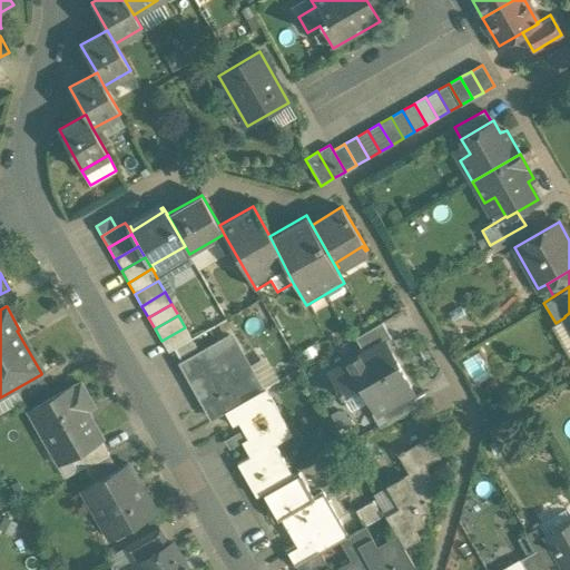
[(382,321),(355,336),(364,352),(384,340),(384,341),(391,336),(382,321)]
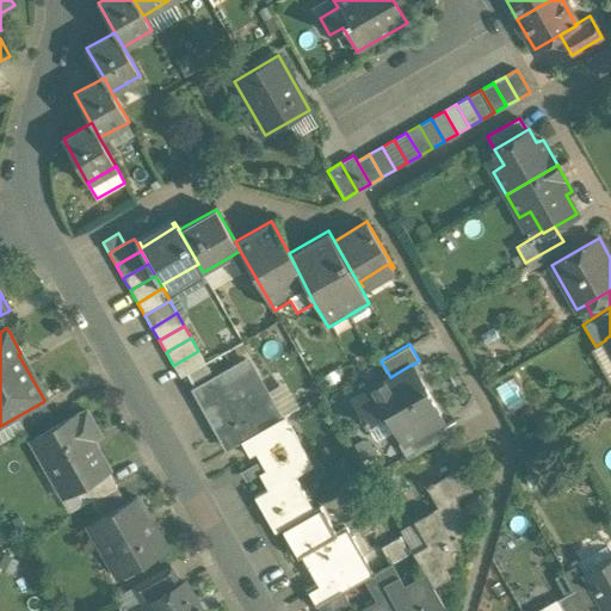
[(198,351),(173,365),(180,377),(186,375),(205,363),(198,351)]
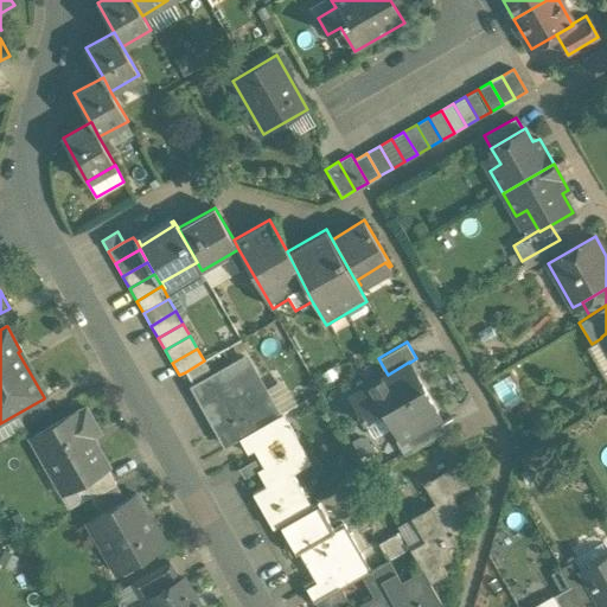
[(244,359),(195,389),(219,433),(244,419),(251,432),(278,416),(244,359)]
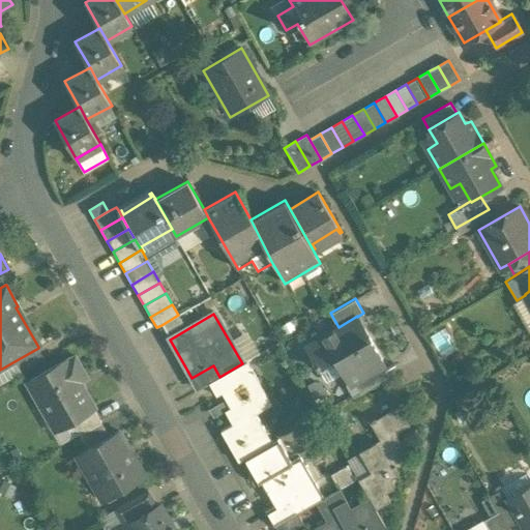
[(178,315),(162,325),(167,333),(183,324),(178,315)]
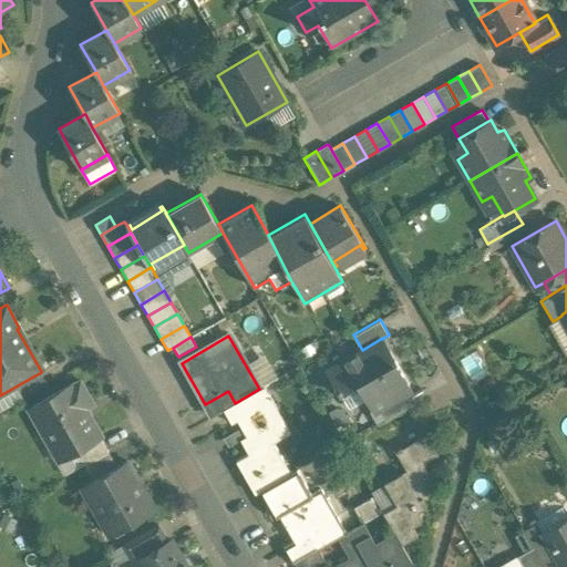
[(362,350),(328,370),(339,388),(337,389),(339,392),(342,390),(358,380),(374,409),(378,408),(409,390),(410,389),(395,362),(395,361),(382,339),(382,338),(362,350)]
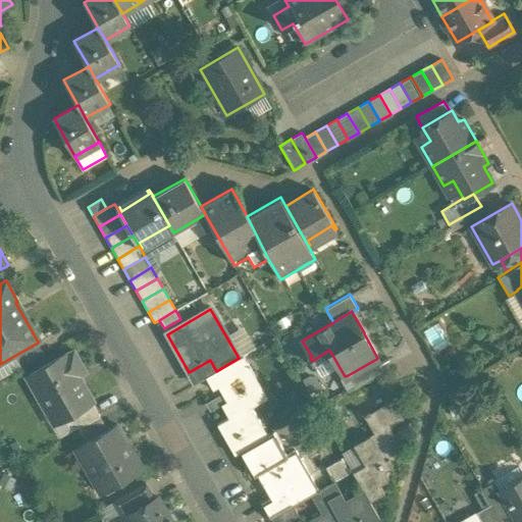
[(304,335),(322,324),(318,317),(299,328),(304,335)]
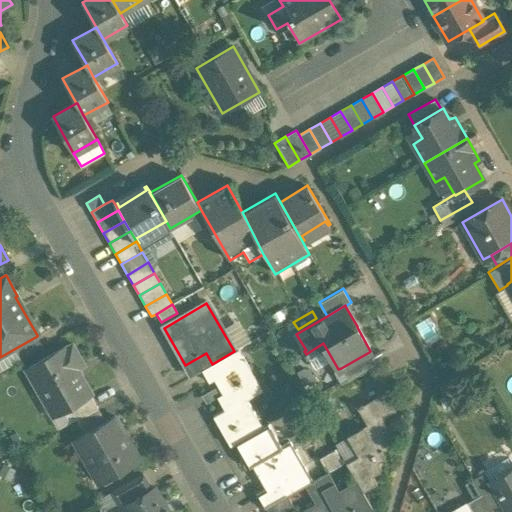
[(37,336),(14,349),(20,359),(42,346),(37,336)]
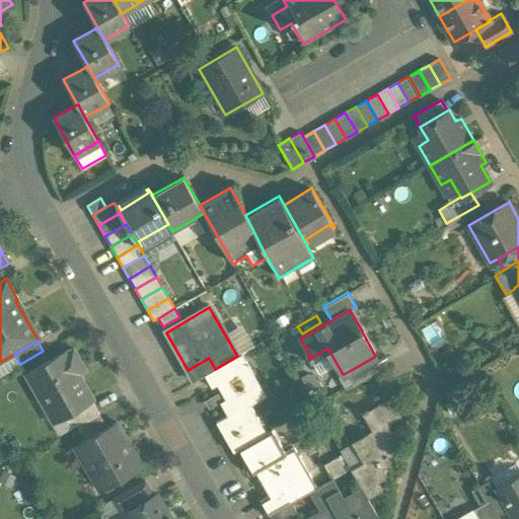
[(73,348),(25,375),(52,423),(63,416),(90,400),(89,398),(75,375),(85,369),(73,348)]
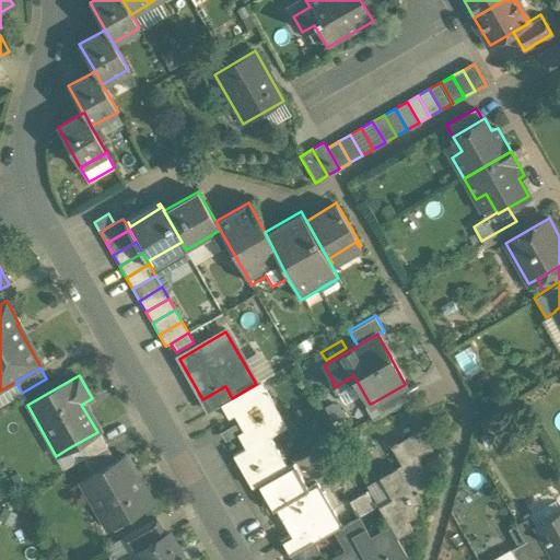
[(232,398),(221,405),(229,419),(235,415),(268,396),(260,382),(256,384),(232,398)]
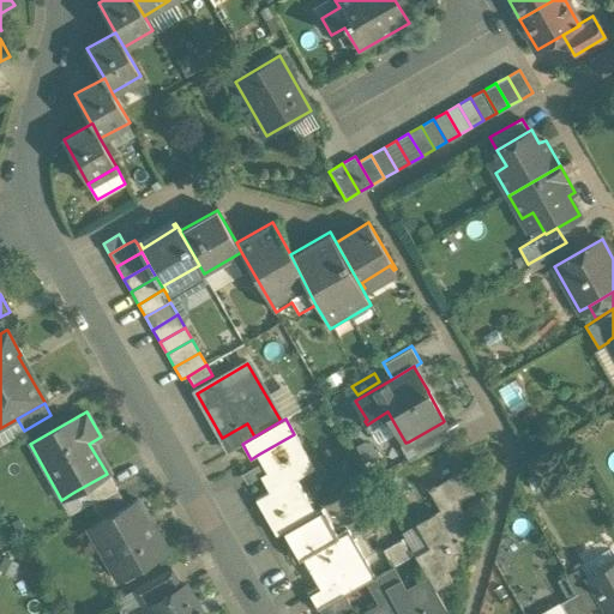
[(443,422),(409,441),(417,455),(450,435),(443,422)]
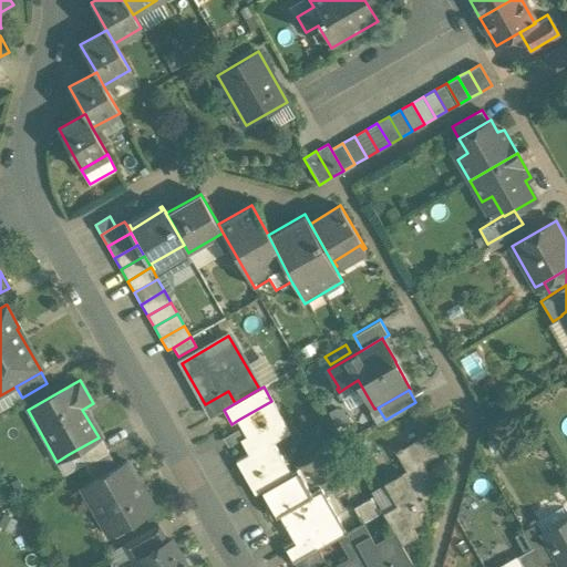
[(228,391),(205,404),(212,416),(224,410),(235,403),(228,391)]
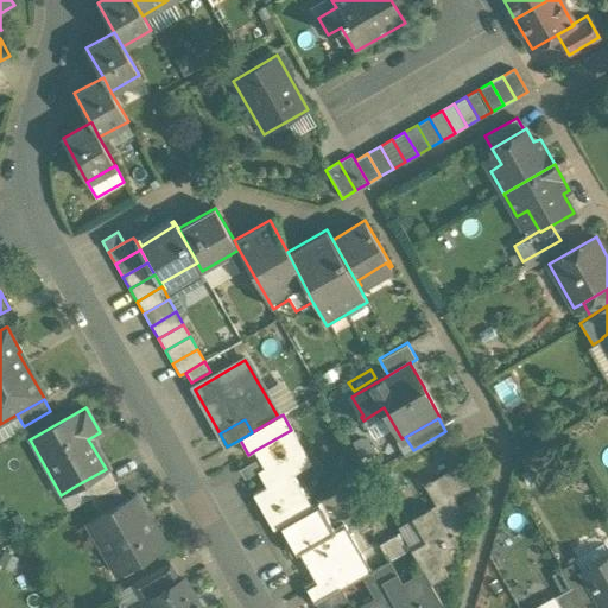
[(291,430),(255,450),(265,468),(258,472),(267,488),(254,495),(273,530),(279,526),(312,507),(293,475),(298,473),(290,457),(303,450),(291,430)]
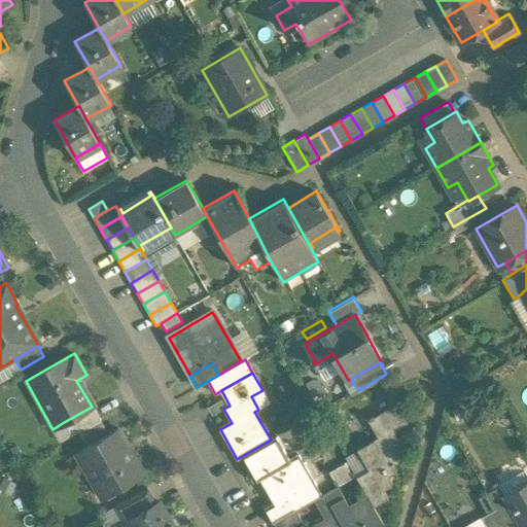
[(394,406),(373,417),(372,416),(366,419),(377,438),(357,450),(367,468),(356,476),(366,494),(374,505),(388,498),(383,490),(390,486),(392,482),(388,477),(394,472),(395,469),(390,461),(398,456),(401,445),(393,430),(407,423),(389,393),(387,394),(394,406)]
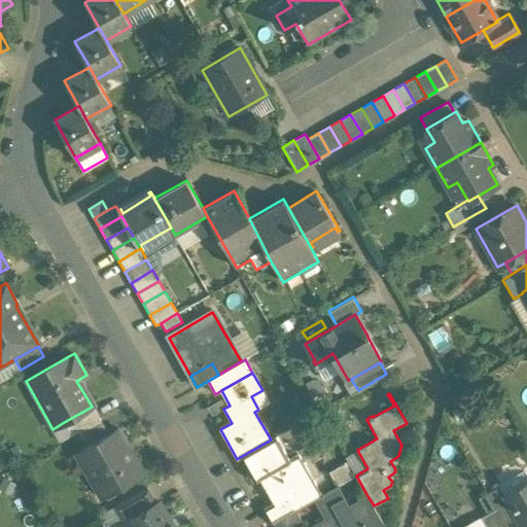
[(92,407),(64,422),(71,435),(76,432),(100,419),(92,405),(91,405),(92,407)]
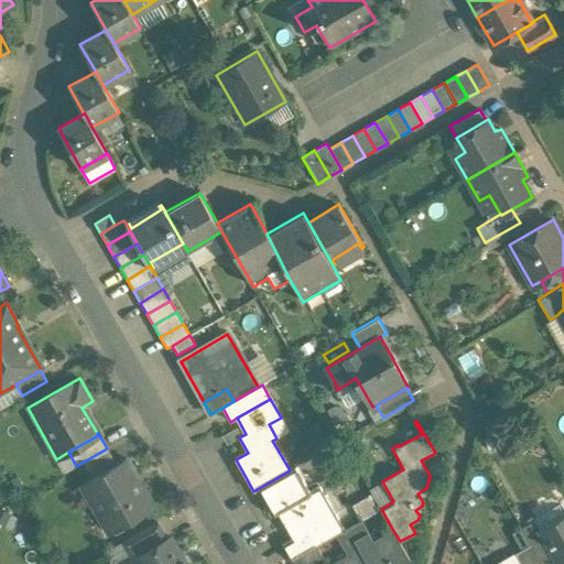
[(107,448),(82,463),(90,478),(116,464),(107,448)]
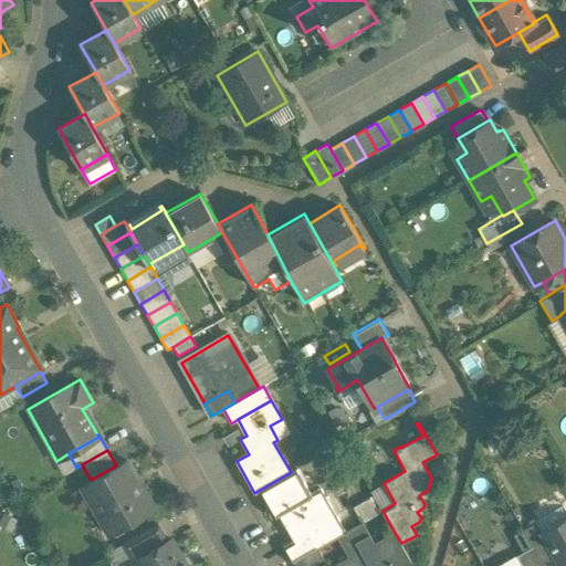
[(91,480),(81,485),(109,536),(149,513),(132,481),(136,479),(126,460),(116,465),(91,480)]
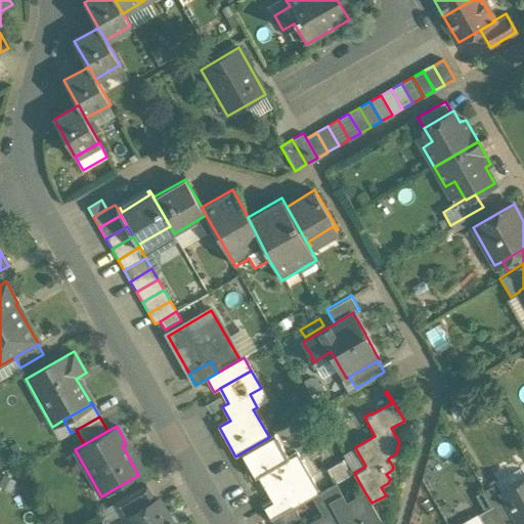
[(288,457),(274,434),(269,437),(241,453),(255,479),(263,474),(267,481),(262,484),(271,501),(262,507),(270,521),(272,520),(294,508),(320,492),(297,451),(288,457)]
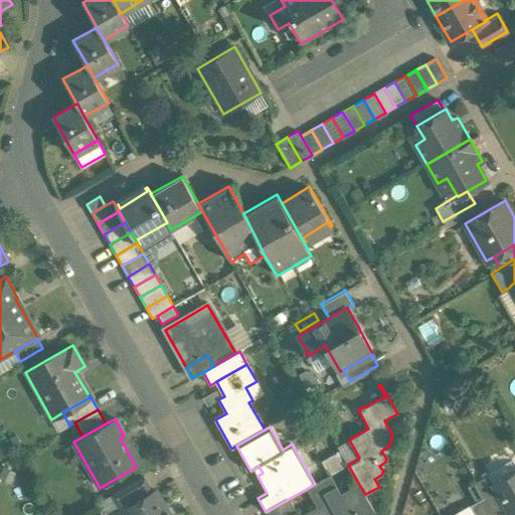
[(513,514),(514,471),(495,483),(494,484),(506,506),(511,514),(513,514)]
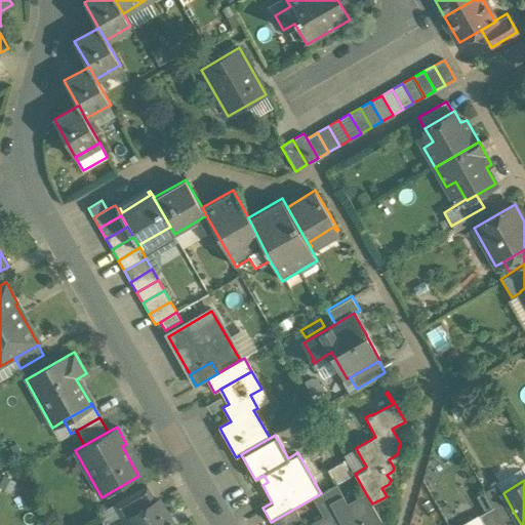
[(499,483),(485,490),(486,491),(494,507),(503,523),(516,516),(503,493),(505,492),(499,483)]
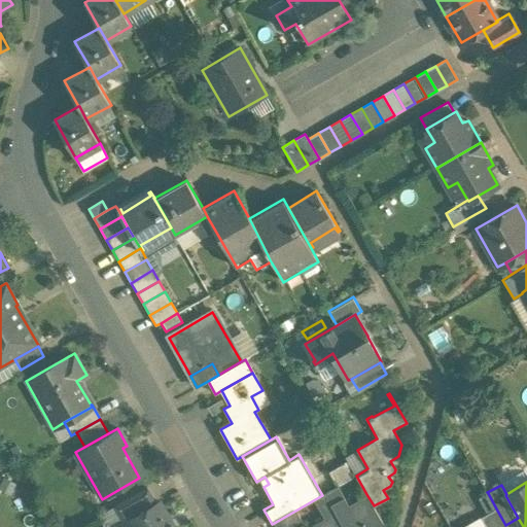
[(147,488),(114,506),(124,522),(156,503),(147,488)]
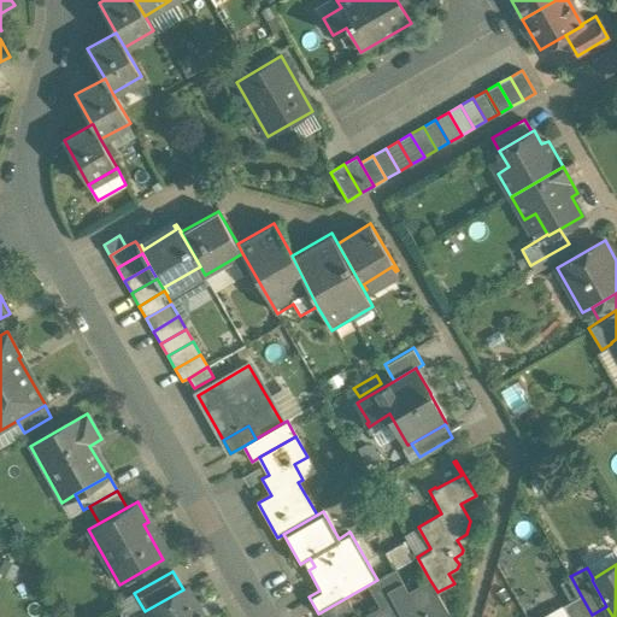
[(571,577),(560,582),(571,600),(581,595),(571,577)]
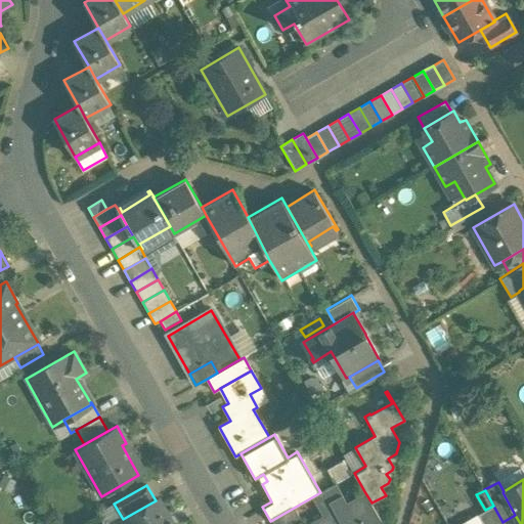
[(342,494),(331,501),(328,496),(315,503),(322,516),(308,523),(374,523),(382,520),(372,503),(364,491),(346,501),(342,494)]
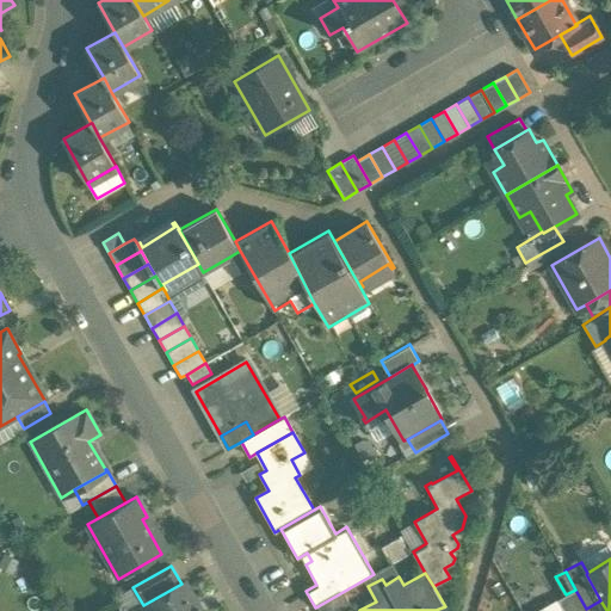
[(143,605),(134,610),(202,610),(185,581),(181,584),(143,605)]
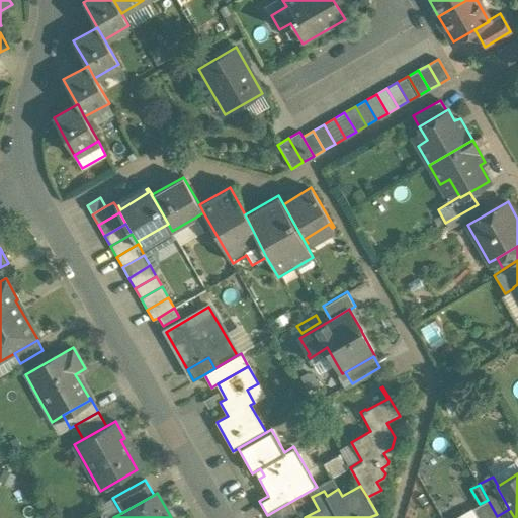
[(498,517),(497,516),(488,500),(480,504),(472,509),(478,517),(498,517)]
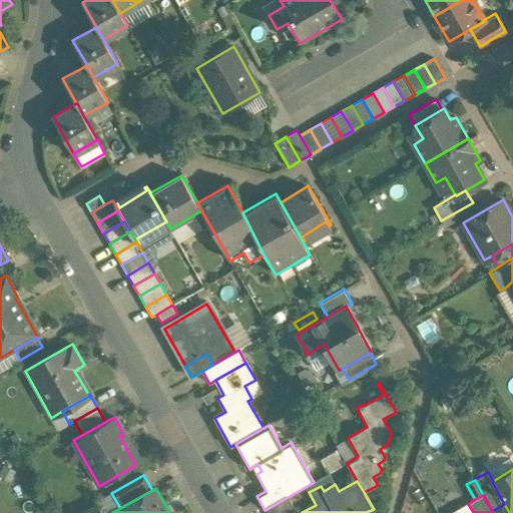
[(288,497),(267,509),(269,512),(288,512),(295,509),(288,497)]
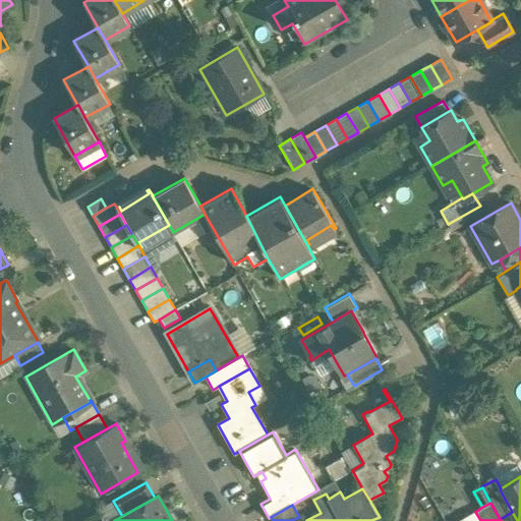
[(480,520),(475,512),(475,511),(458,520),(480,520)]
